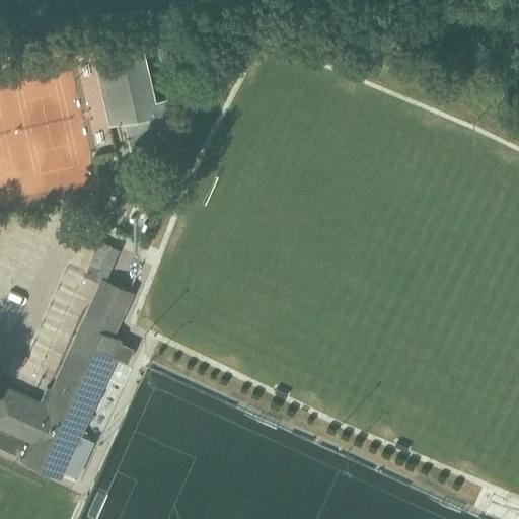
[(144,46),(103,55),(117,116),(125,114),(133,149),(181,138),(174,109),(159,113),(144,46)]
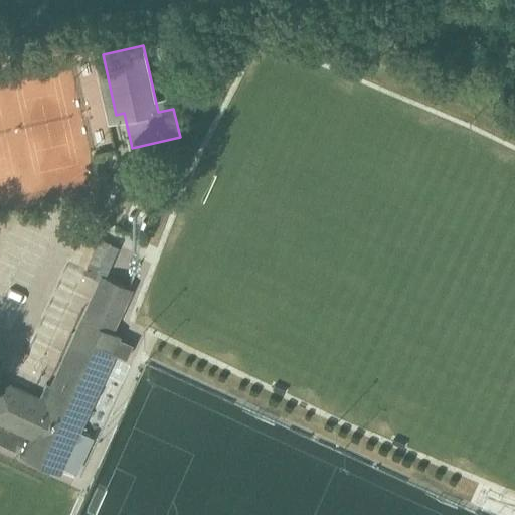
[(110,241),(100,237),(84,275),(95,279),(110,241)]
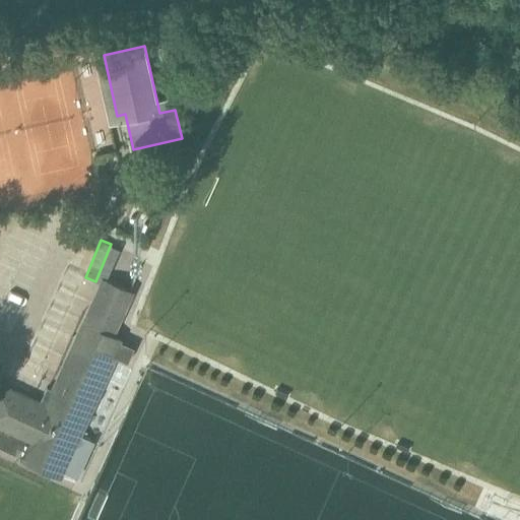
[(122,293),(100,283),(84,320),(107,329),(122,293)]
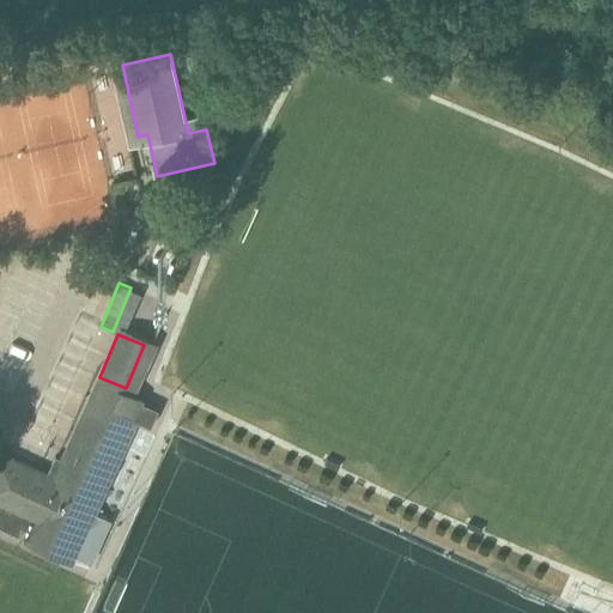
[(101,383),(92,401),(151,428),(159,411),(101,383)]
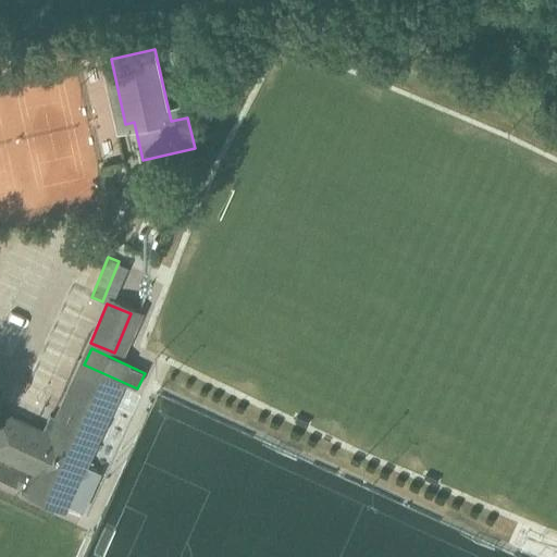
[(116,418),(108,413),(120,387),(82,370),(64,406),(112,426),(116,418)]
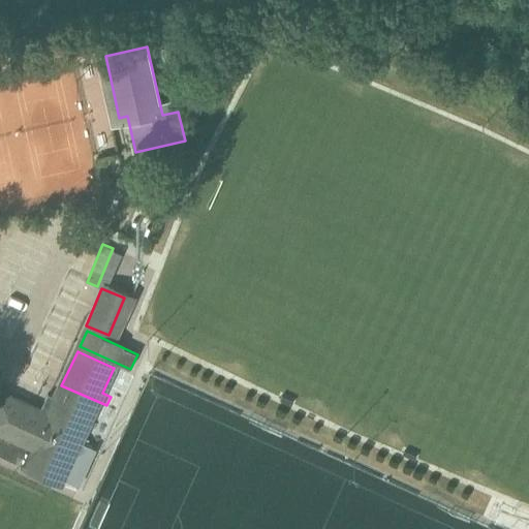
[(0,454),(12,460),(12,459),(25,464),(25,465),(60,481),(83,432),(84,433),(93,412),(101,416),(106,405),(61,385),(56,398),(48,394),(40,411),(0,393),(0,454)]
